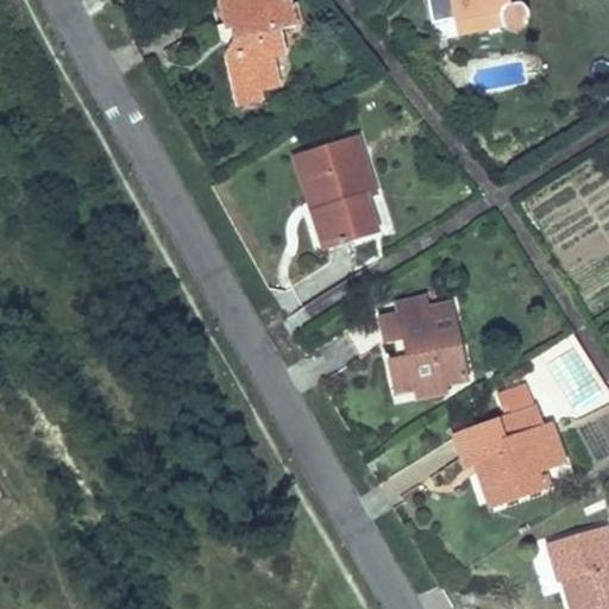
[(288,58),(281,29),(303,23),(297,2),(293,4),(290,0),(218,0),(231,45),(221,48),(230,82),(256,75),(259,90),(280,86),(274,62),(288,58)]
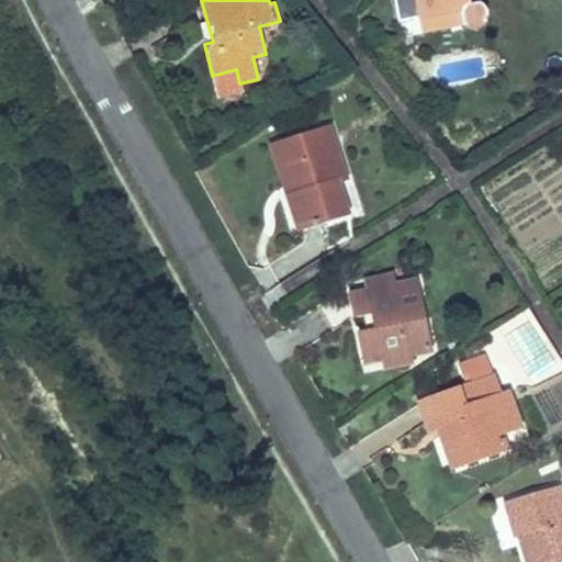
[(393,0),(398,25),(419,21),(422,33),(465,25),(469,27),(473,30),(479,29),(482,27),(484,25),(487,21),(489,20),(487,11),(487,8),(486,6),(483,1),(480,0),(474,0),(472,1),(471,0),(393,0)]
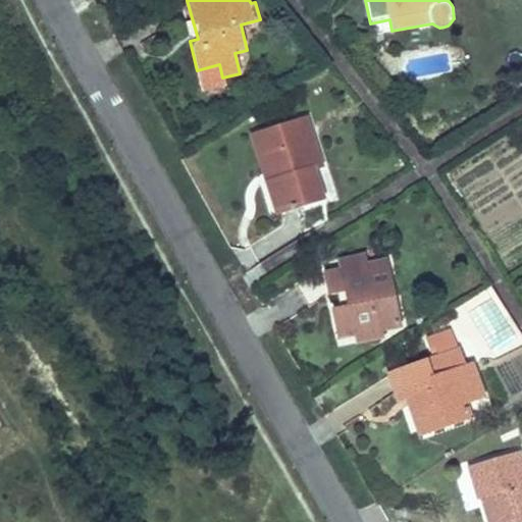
[(202,90),(224,85),(222,77),(219,64),(197,70),(202,90)]
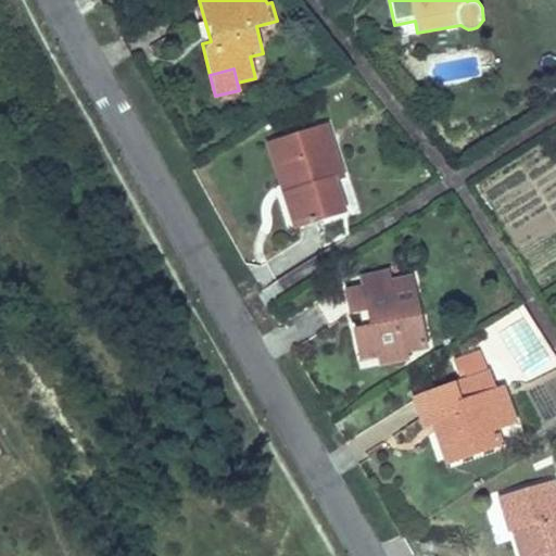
[(283,190),(294,223),(345,206),(333,173),(341,171),(325,122),(280,136),(297,186),(283,190)]
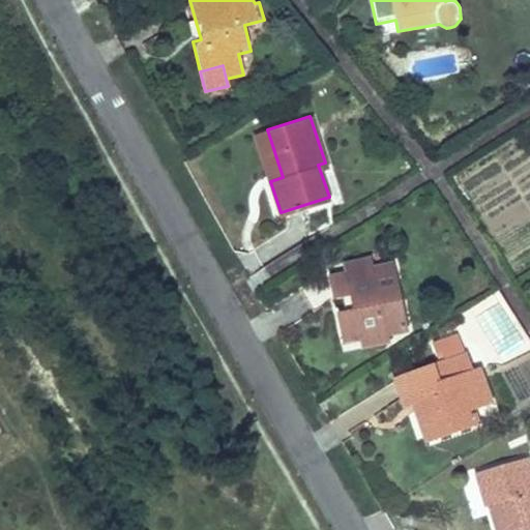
[(270,181),(283,177),(267,129),(255,135),(270,181)]
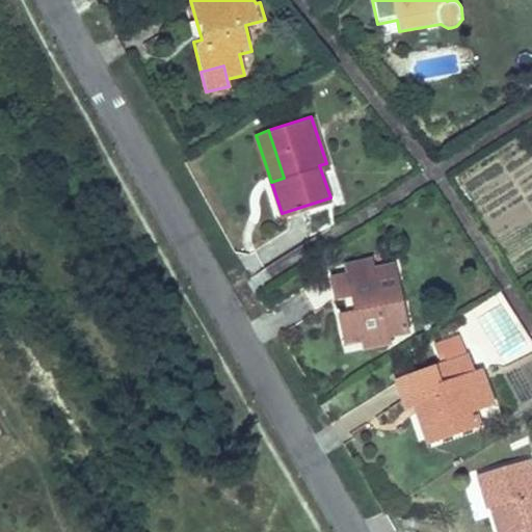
[(407,326),(393,260),(373,264),(371,255),(347,260),(349,270),(333,273),(338,295),(344,293),(347,307),(341,309),(347,339),(364,335),(366,342),(389,338),(388,330),(407,326)]
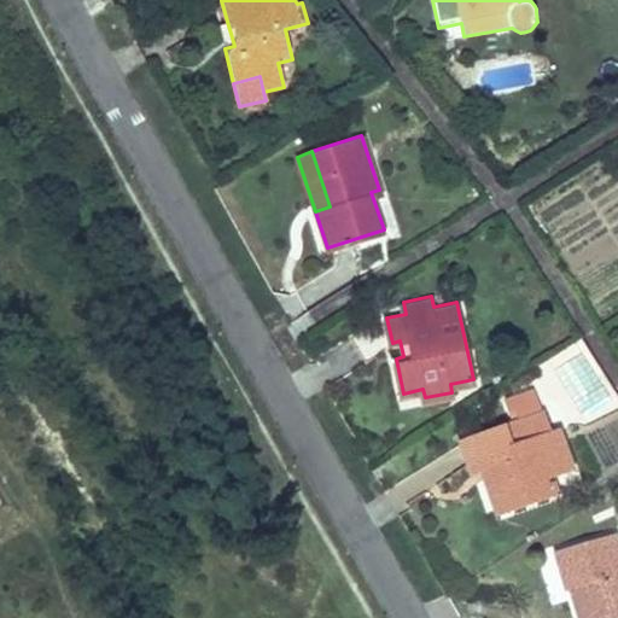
[(512,421),(456,439),(470,476),(479,472),(495,517),(560,494),(555,477),(577,470),(561,427),(553,431),(546,409),(542,410),(534,388),(503,398),(512,421)]
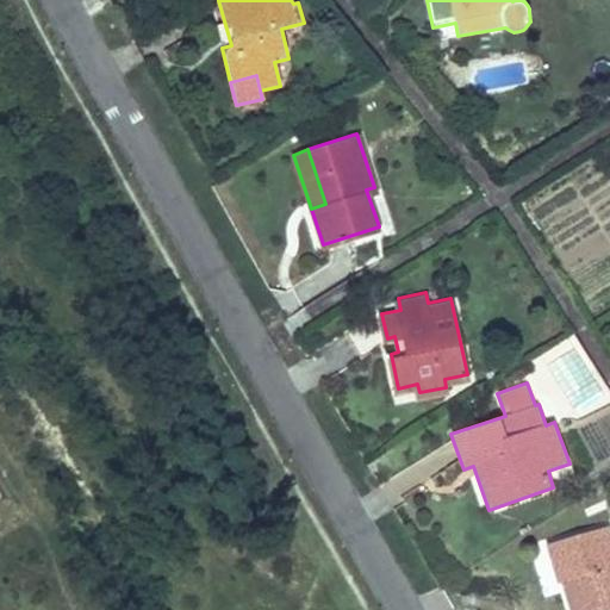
[(609,609),(609,541),(605,523),(543,540),(556,586),(562,585),(573,582),(580,609),(609,609)]
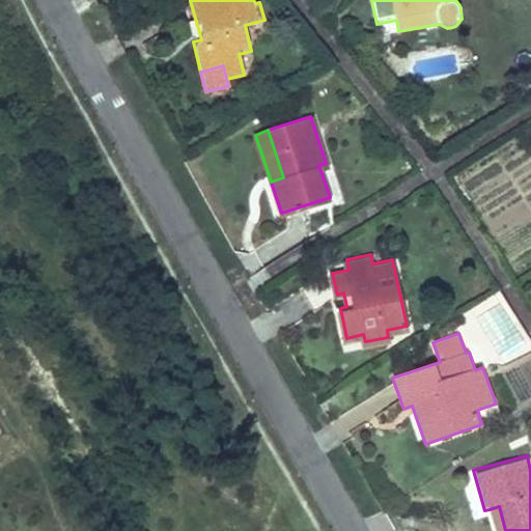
[(505,530),(499,506),(490,509),(495,530),(505,530)]
